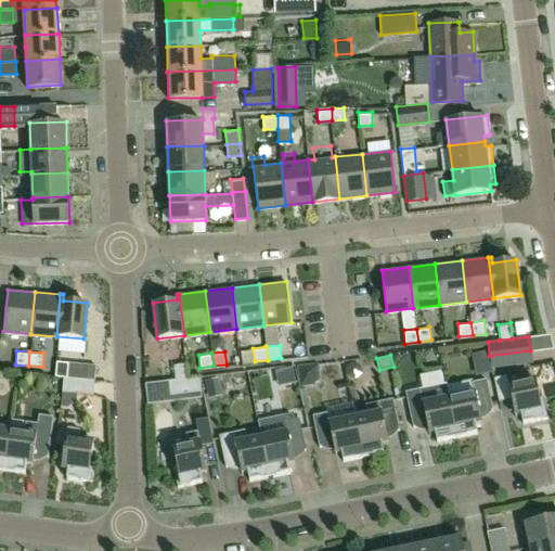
[(68,361),(54,360),(54,361),(53,374),(55,374),(55,375),(63,375),(66,376),(68,361)]
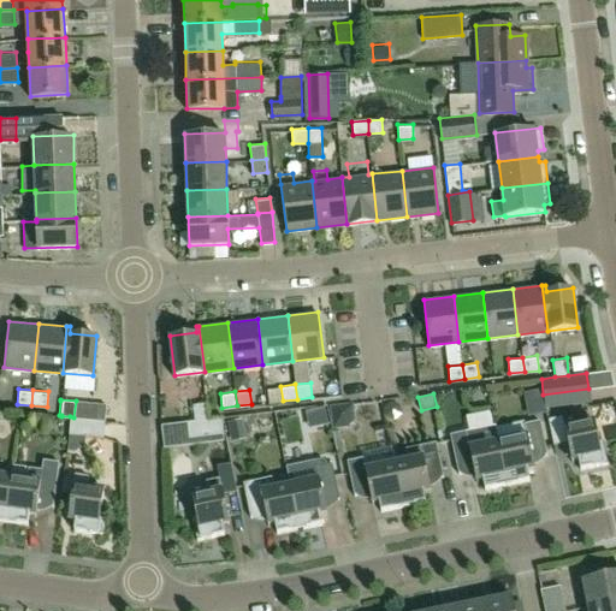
[(194,419),(217,415),(215,414),(215,411),(214,410),(213,409),(212,409),(209,408),(207,408),(206,401),(193,403),(194,419)]
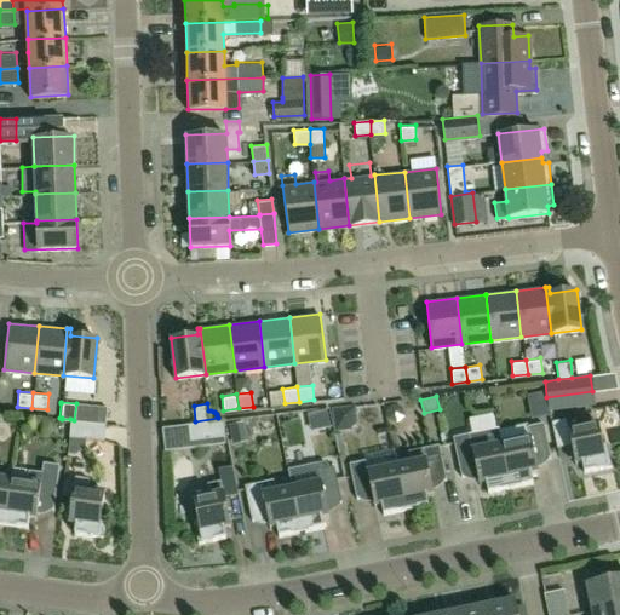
[(332,406),(334,429),(350,427),(357,419),(355,403),(332,406)]
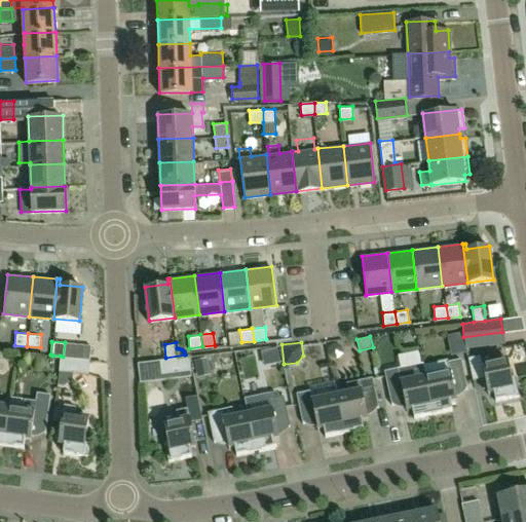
[(415,361),(436,358),(434,342),(413,344),(415,361)]
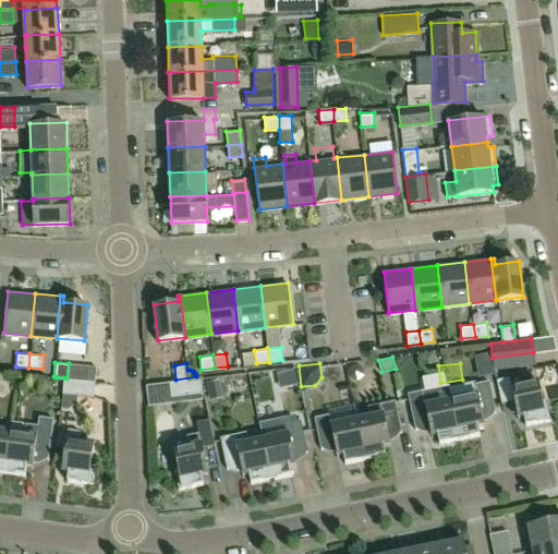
[(521,373),(509,375),(518,417),(523,416),(525,424),(550,419),(546,399),(542,399),(538,380),(523,383),(521,373)]
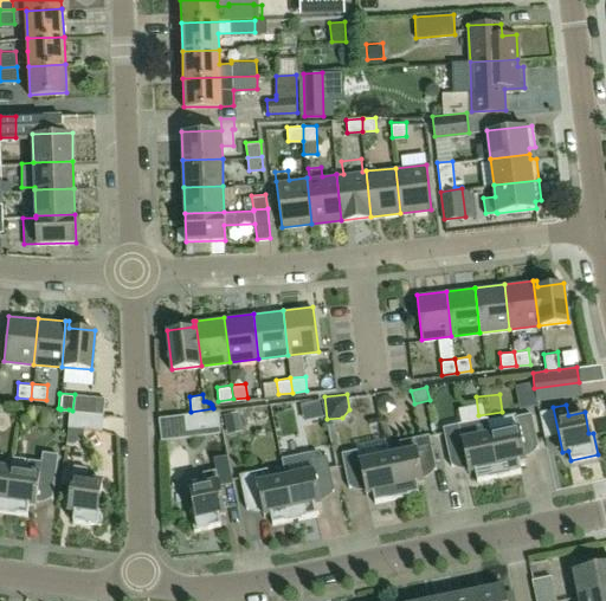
[(213,408),(191,412),(158,415),(161,438),(220,432),(218,408),(213,408)]
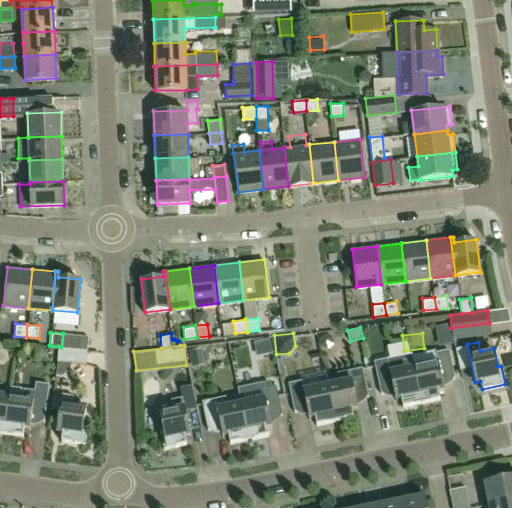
[(61,347),(58,346),(57,360),(86,362),(87,349),(61,347)]
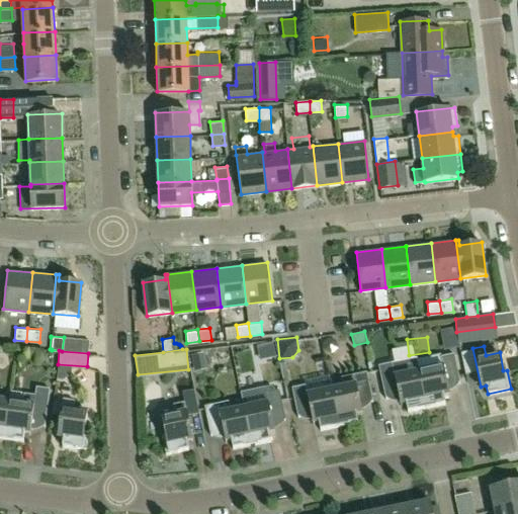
[(193,362),(205,360),(203,350),(191,353),(193,362)]
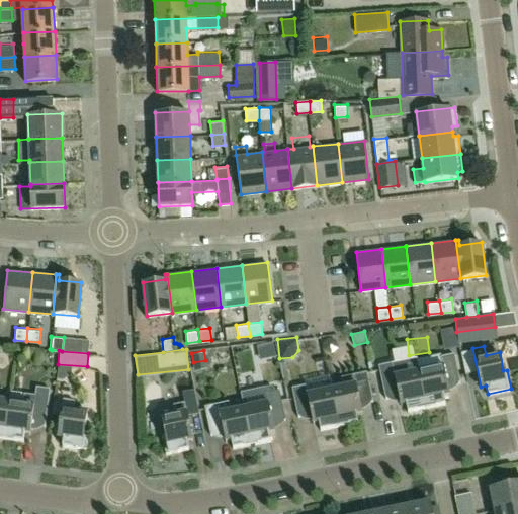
[(442,364),(419,369),(418,369),(426,407),(445,403),(443,395),(449,393),(448,388),(449,383),(460,381),(454,352),(440,355),(442,364)]
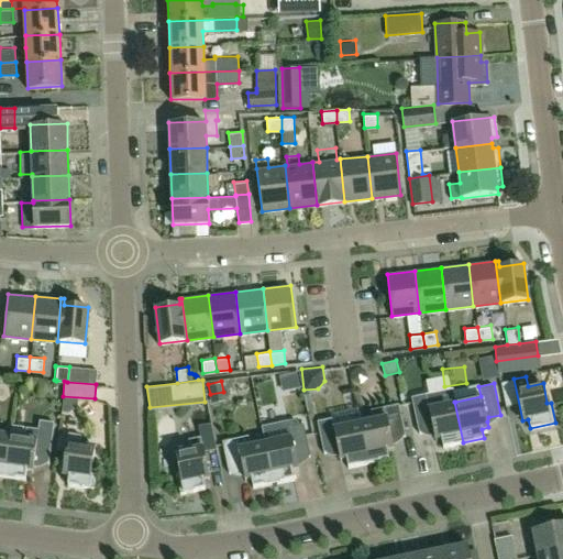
[(454,402),(455,402),(453,387),(411,396),(419,431),(430,429),(433,433),(434,439),(441,437),(443,447),(463,442),(454,402)]
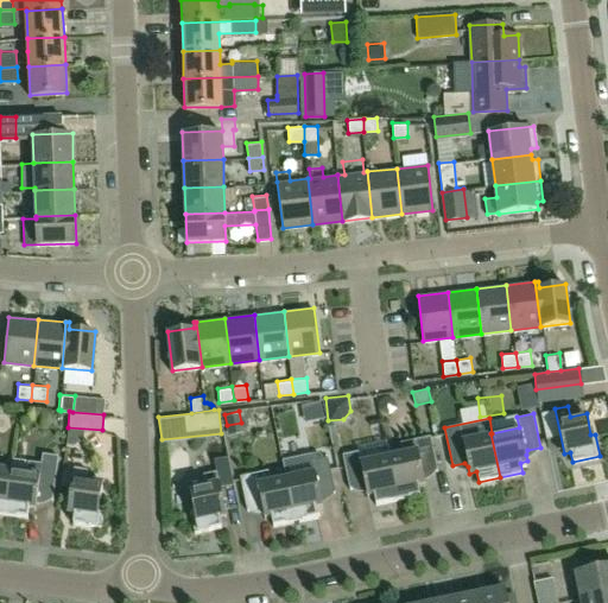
[(403,451),(388,455),(398,499),(419,494),(418,484),(424,483),(423,476),(425,471),(437,469),(430,435),(400,442),(403,451)]
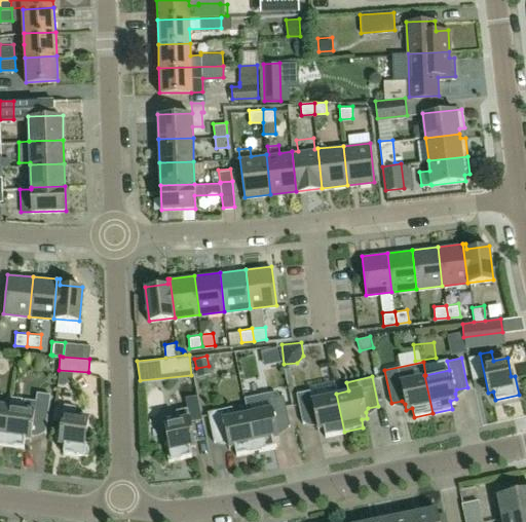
[(344,432),(336,394),(311,399),(309,389),(296,393),(302,421),(313,419),(316,423),(317,429),(323,427),(325,436),(344,432)]
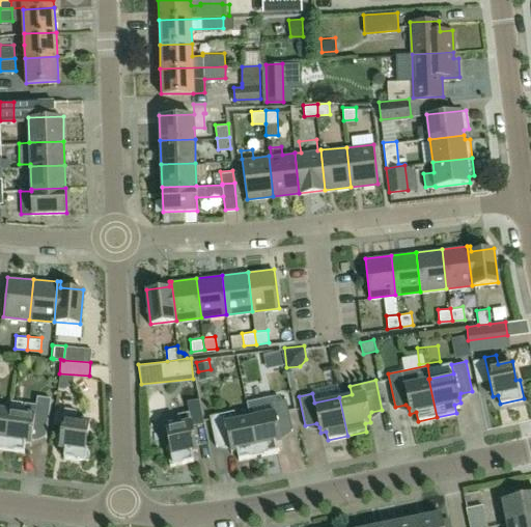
[(23,411),(9,409),(4,448),(24,450),(25,442),(31,443),(31,438),(34,434),(46,436),(51,397),(36,395),(35,404),(25,401),(23,411)]
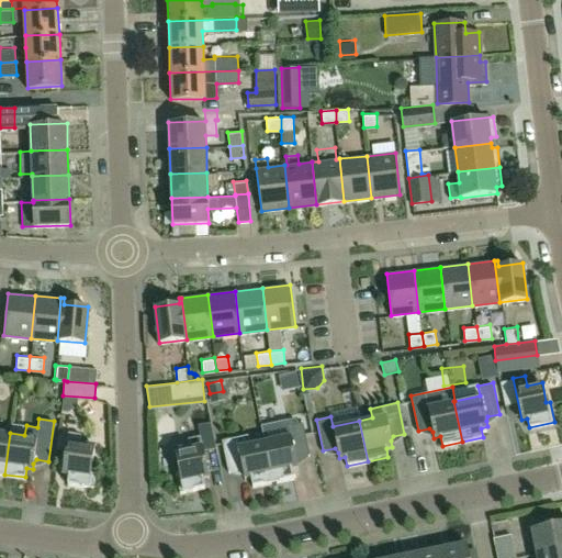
[(290,435),(265,441),(272,481),(293,477),(291,468),(298,467),(296,461),(298,456),(310,454),(303,422),(288,425),(290,435)]
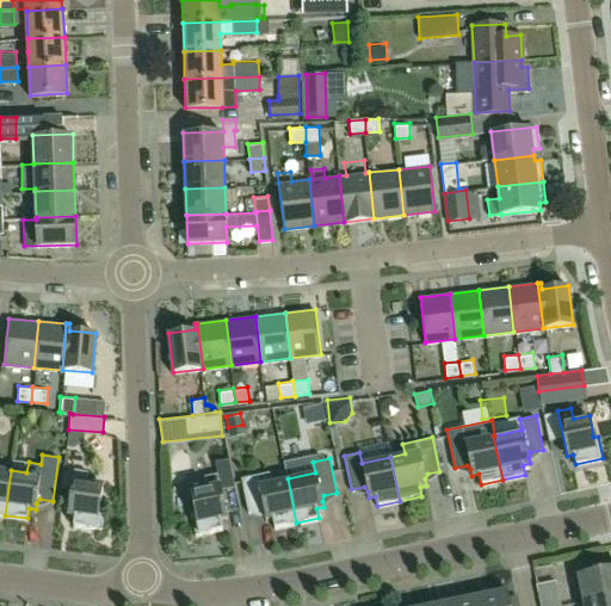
[(86,481),(87,470),(74,468),(68,514),(74,514),(73,525),(100,529),(104,506),(99,506),(103,483),(86,481)]
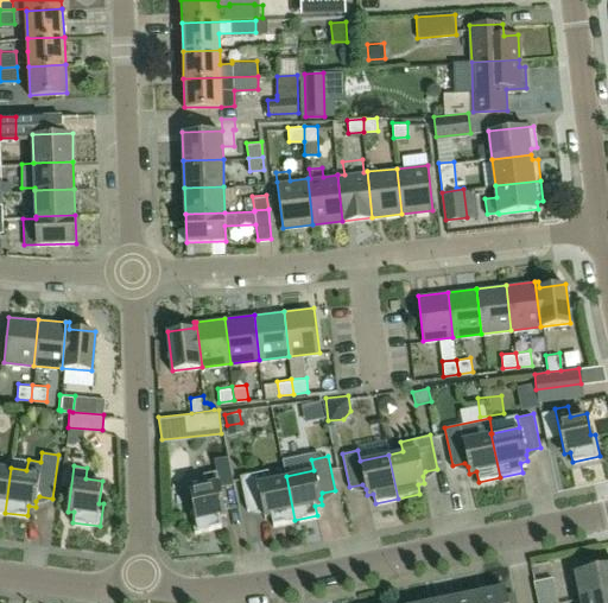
[(194,532),(221,526),(219,516),(226,514),(219,481),(233,477),(230,465),(216,468),(216,470),(203,473),(206,483),(189,487),(194,508),(189,509),(194,532)]
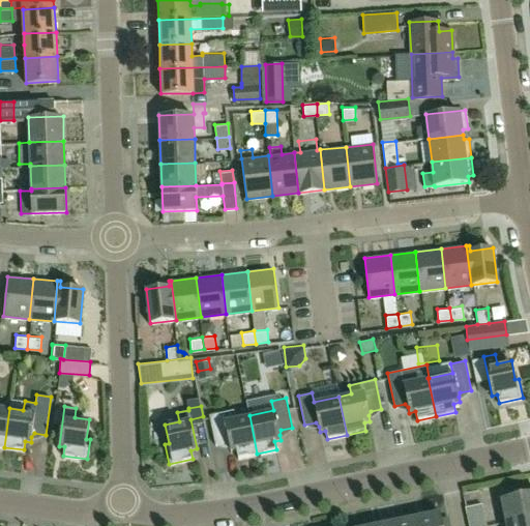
[(0,446),(4,447),(9,408),(0,407),(0,446)]
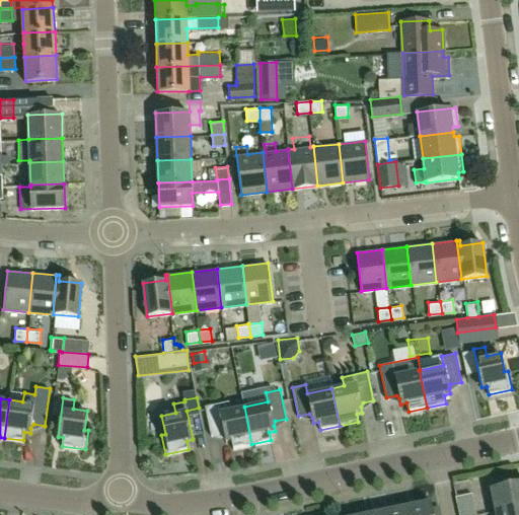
[(251,444),(244,407),(230,410),(229,400),(205,406),(211,435),(221,432),(224,436),(225,441),(231,440),(233,448),(251,444)]
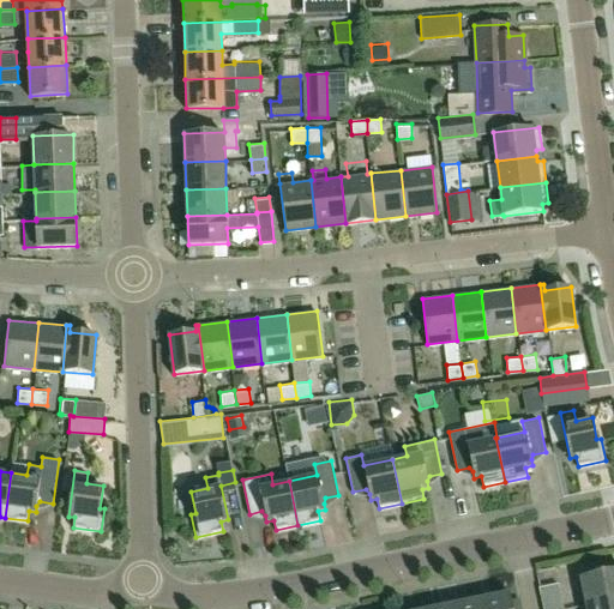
[(543,608),(558,608),(564,608),(554,564),(535,568),(540,586),(543,608)]
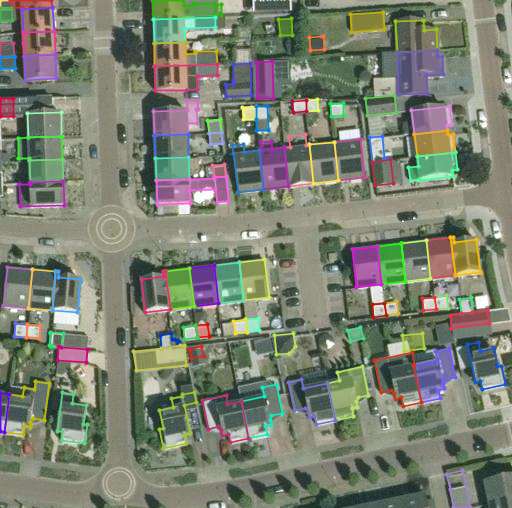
[(488,503),(511,498),(511,476),(484,482),(488,503)]
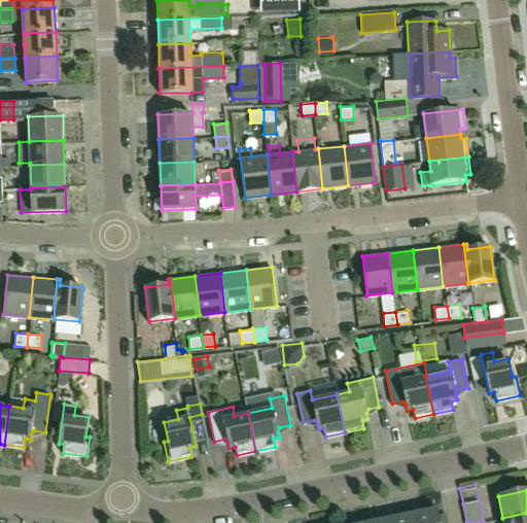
[(436,510),(440,522),(447,522),(445,508),(436,510)]
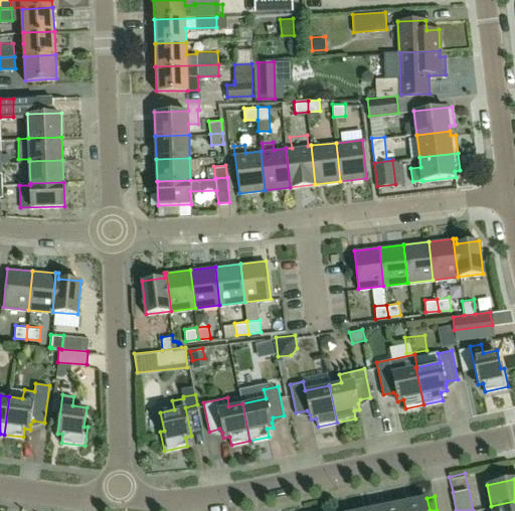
[(430,510),(426,498),(405,502),(406,510),(430,510)]
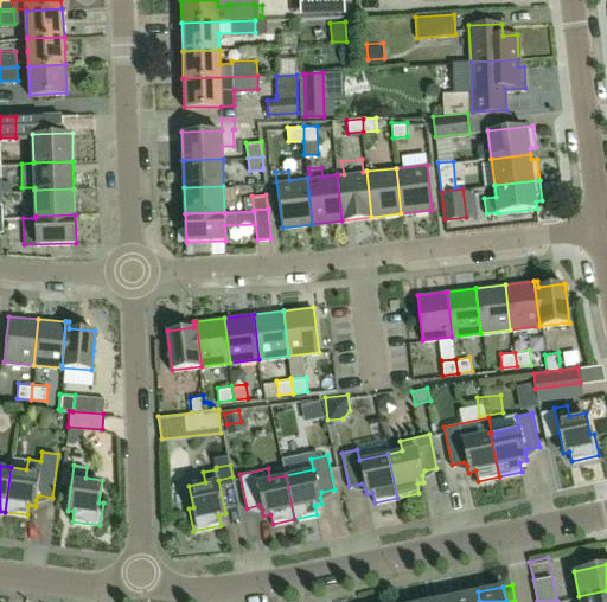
[(606,601),(606,590),(579,596),(579,601),(606,601)]
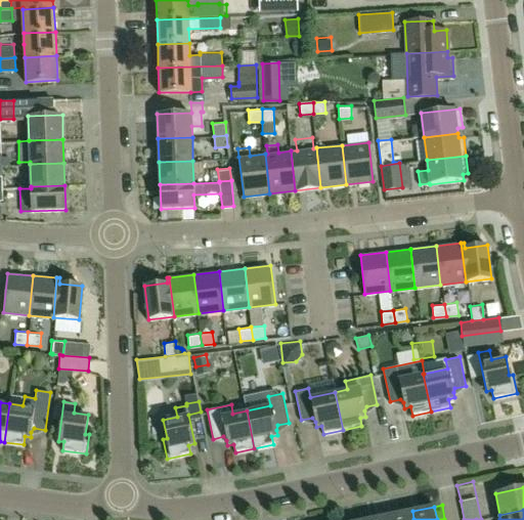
[(413,519),(412,511),(391,515),(391,519),(413,519)]
